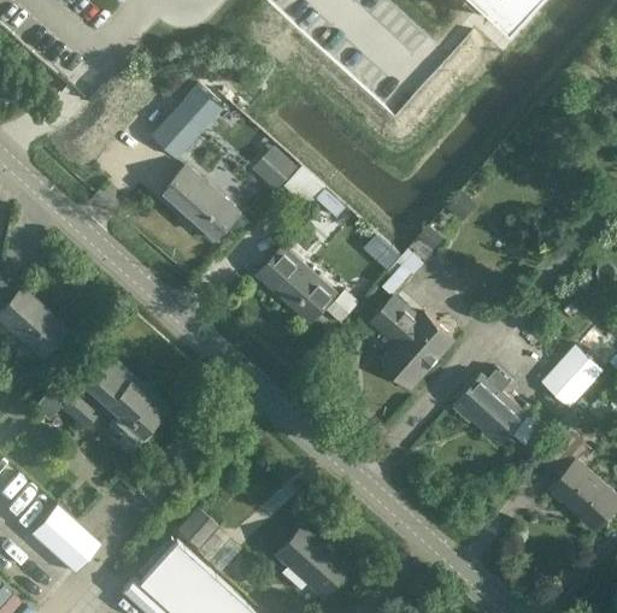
[(486,0),(513,25),(517,22),(516,21),(534,0),(486,0)]
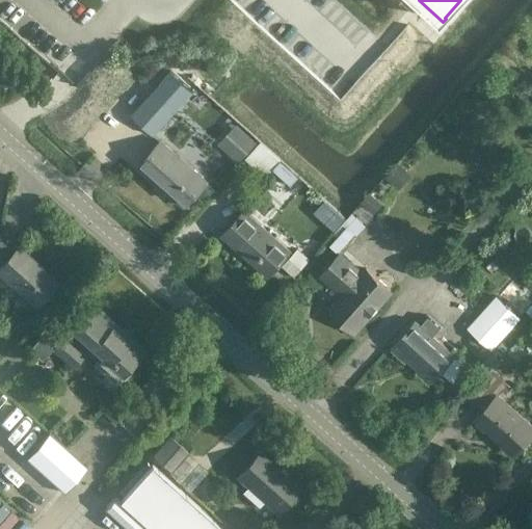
[(241,160),(258,141),(237,123),(219,141),(241,160)]
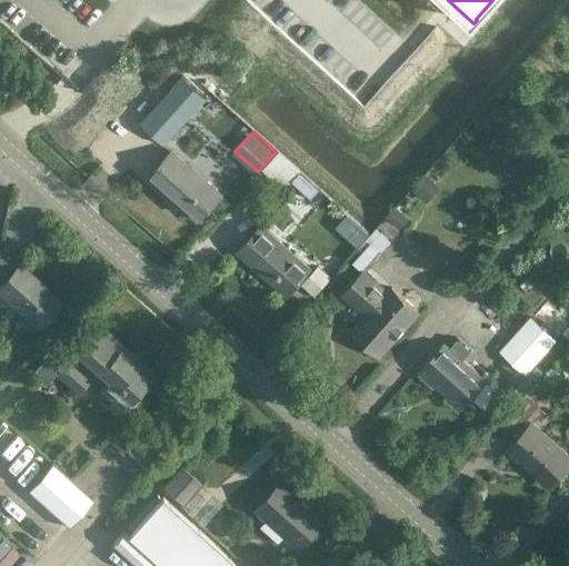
[(222,196),(173,151),(149,179),(197,224),(222,196)]
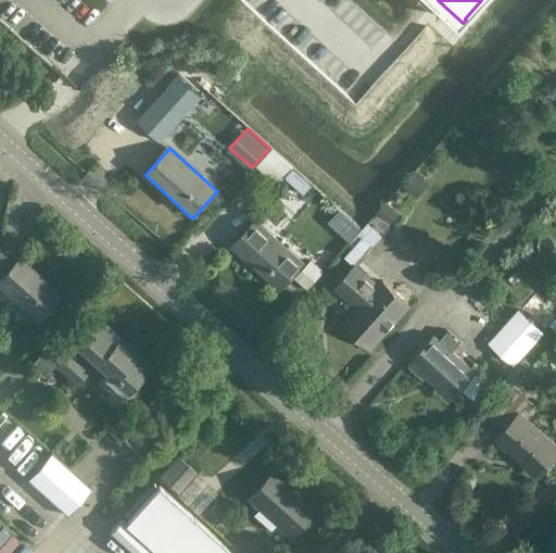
[(299,174),(273,150),(256,168),(278,188),(286,179),(303,195),(312,186),(299,174)]
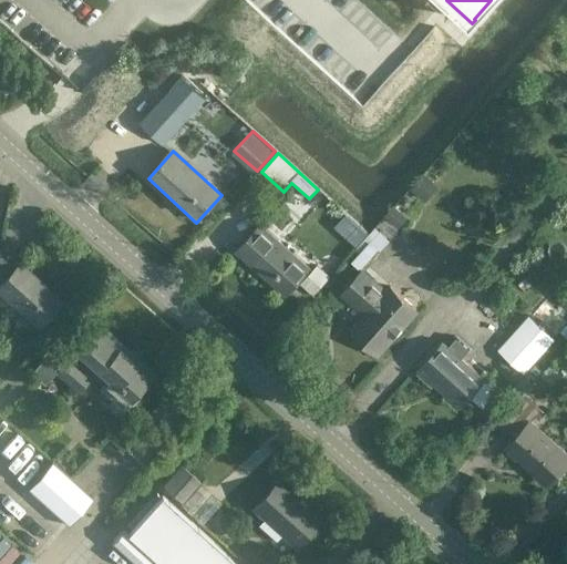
[(310,269),(260,225),(236,253),(286,297),(310,269)]
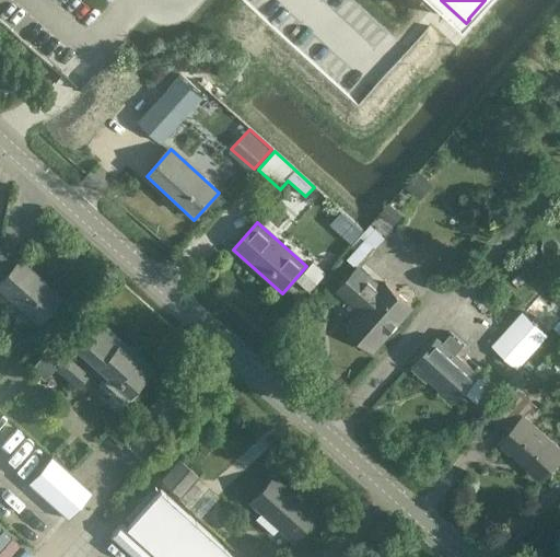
[(381,287),(358,266),(372,248),(374,251),(384,240),(375,231),(348,260),(356,268),(334,292),(357,313),(346,326),(369,348),(407,305),(384,283),(381,287)]
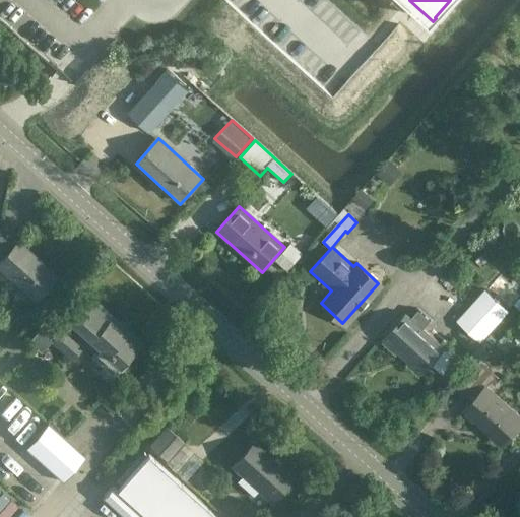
[(291,270),(304,250),(291,243),(279,263),(291,270)]
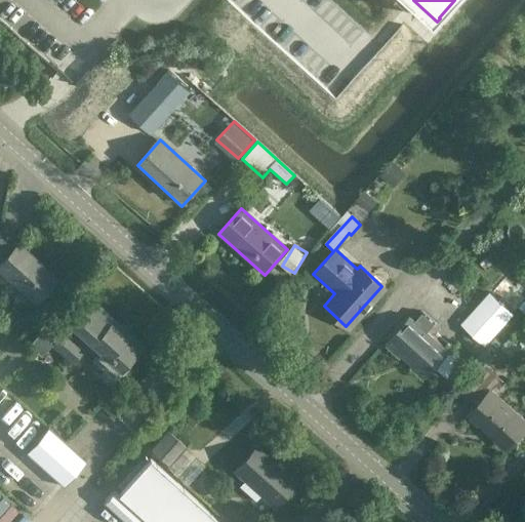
[(0,274),(34,305),(54,282),(14,246),(0,263),(0,274)]
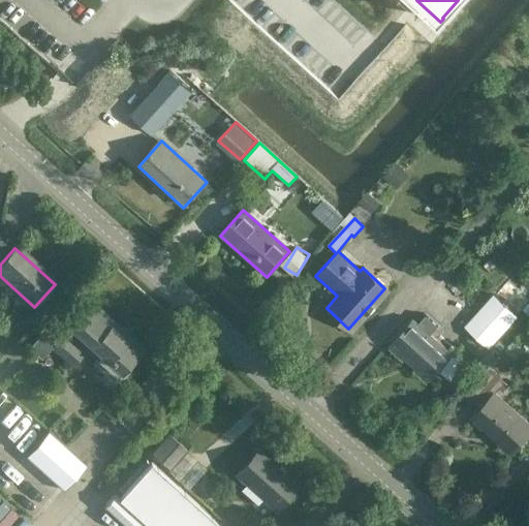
[(488,349),(517,317),(494,297),(465,329),(488,349)]
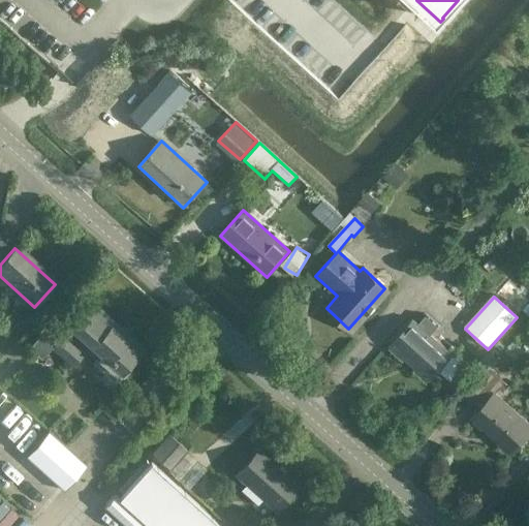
[(92,305),(51,351),(71,370),(90,349),(98,357),(95,360),(117,379),(143,351),(92,305)]
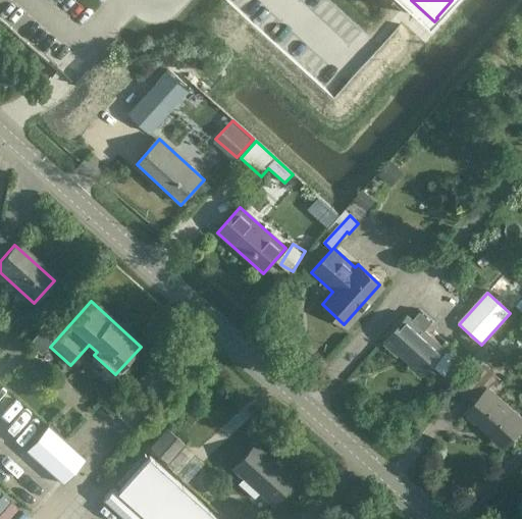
[(422,374),(444,350),(405,315),(383,340),(422,374)]
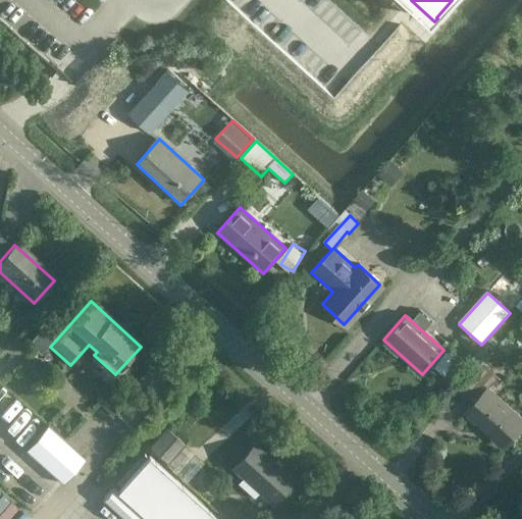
[(521,423),(521,422),(486,392),(498,378),(481,364),(458,391),(473,405),(465,413),(502,447),(521,423)]
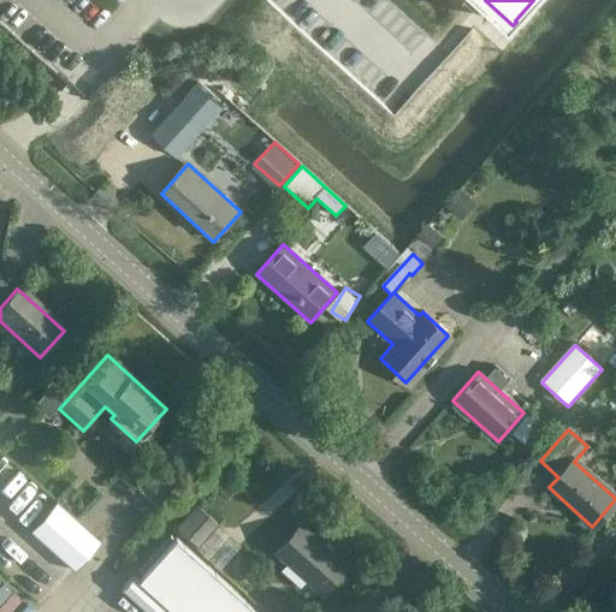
[(33,534),(75,574),(102,545),(59,504),(33,534)]
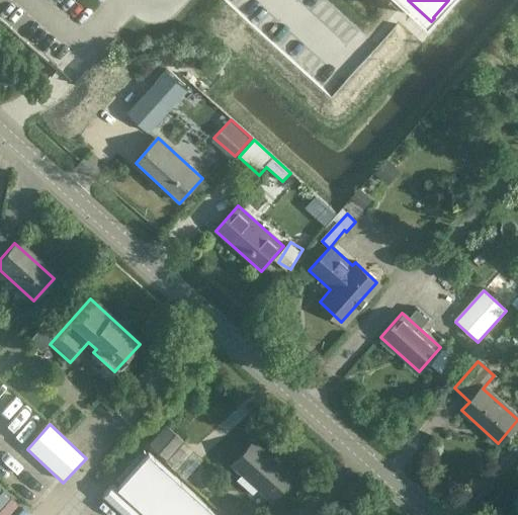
[(167,461),(182,444),(164,428),(149,446),(167,461)]
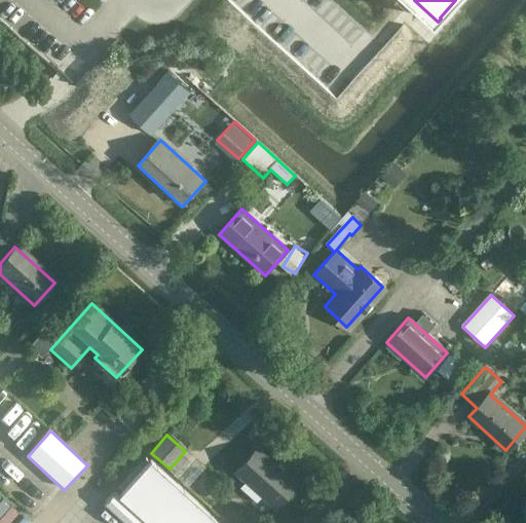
[(233,472),(246,483),(239,491),(254,505),(261,497),(273,509),(294,486),(255,450),(233,472)]
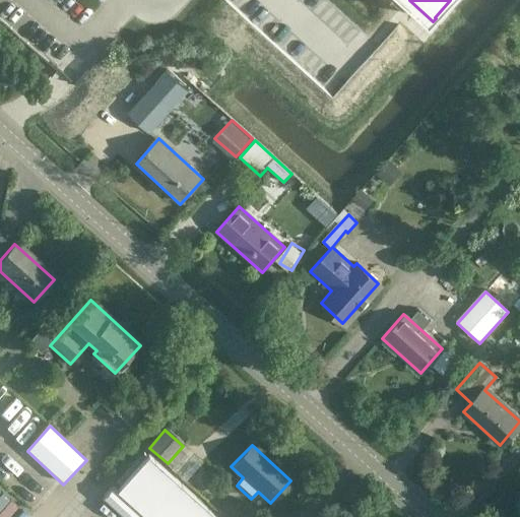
[(113,489),(103,499),(113,508),(122,497),(144,516),(214,516),(148,457),(117,492),(113,489)]
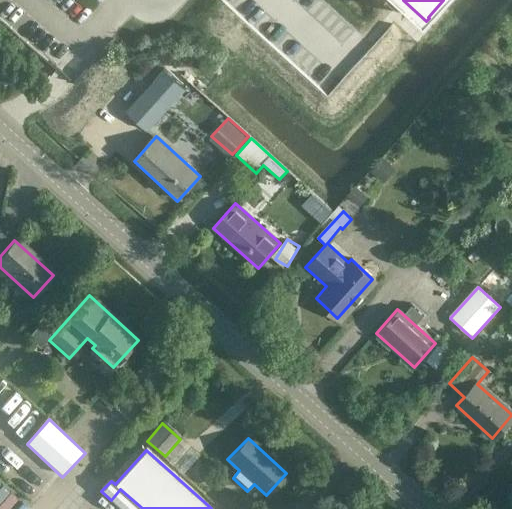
[(142,508),(120,489),(111,500),(120,508),(142,508)]
